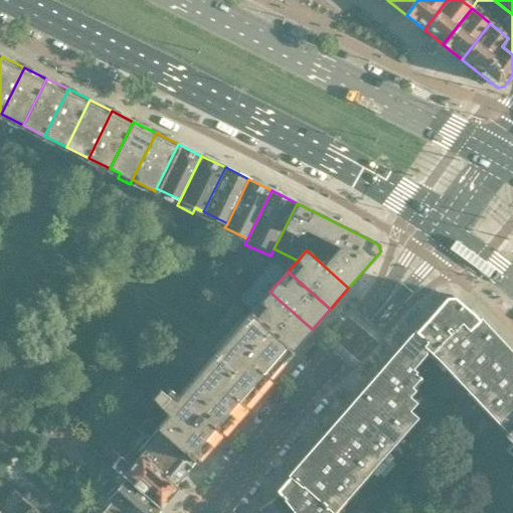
[(312,329),(270,292),(249,313),(254,317),(293,351),(312,329)]
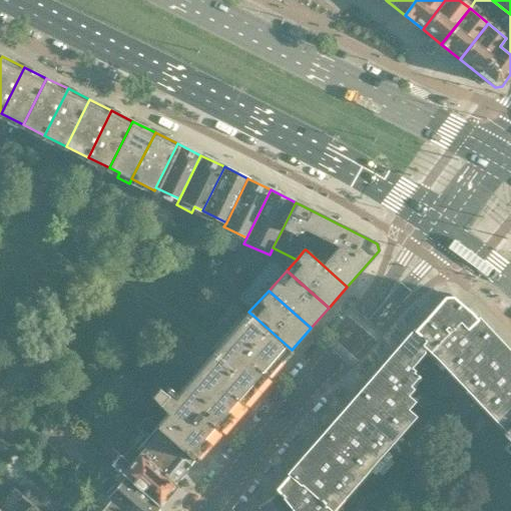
[(444,298),(418,328),(427,338),(424,342),(427,347),(431,351),(437,343),(469,311),(452,297),(444,298)]
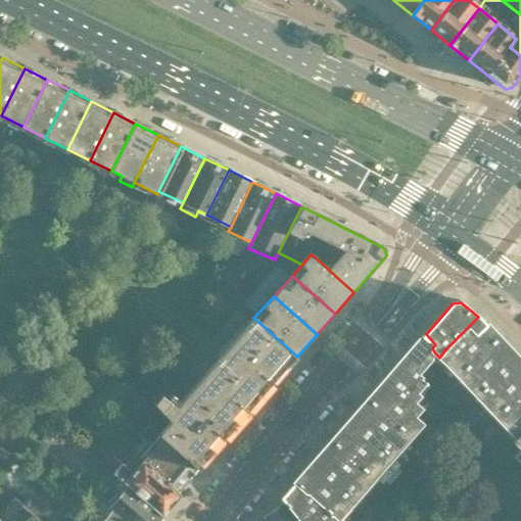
[(478,317),(445,349),(439,358),(455,376),(499,336),(480,316),(478,317)]
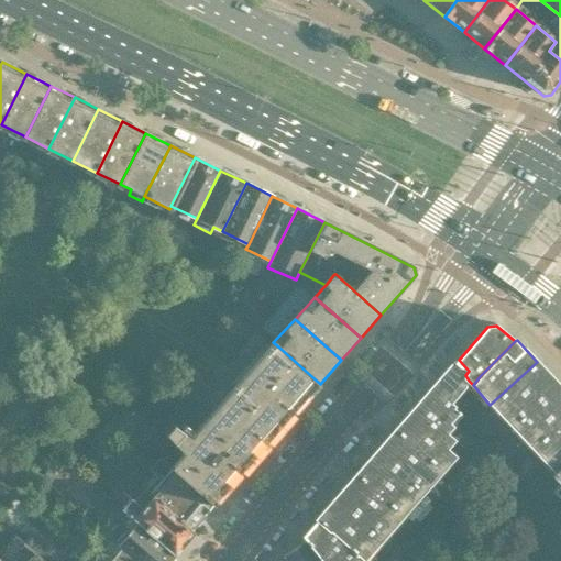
[(167,435),(185,454),(172,470),(215,507),(218,503),(217,503),(293,416),(320,384),(278,347),(197,441),(175,426),(167,435)]
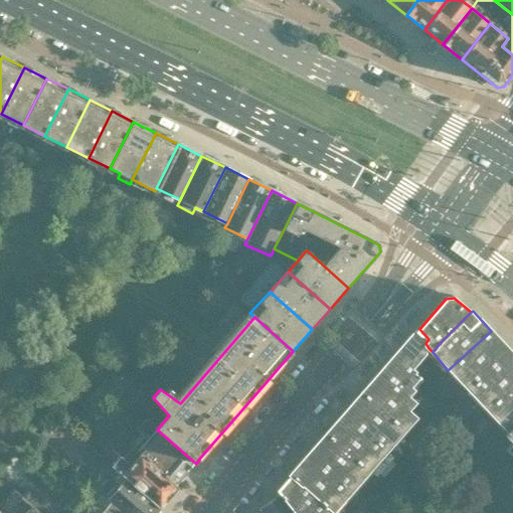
[(417,362),(421,359),(428,352),(429,348),(425,343),(429,339),(419,329),(417,327),(381,368),(383,369),(410,393),(424,377),(422,375),(424,372),(423,371),(424,369),(417,362)]
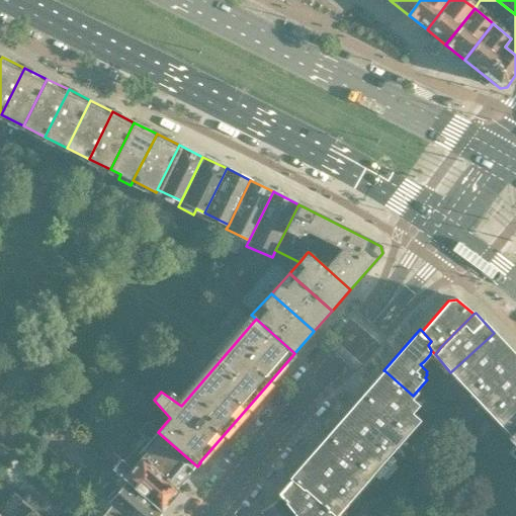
[(494,333),(450,372),(468,392),(512,352),(494,333)]
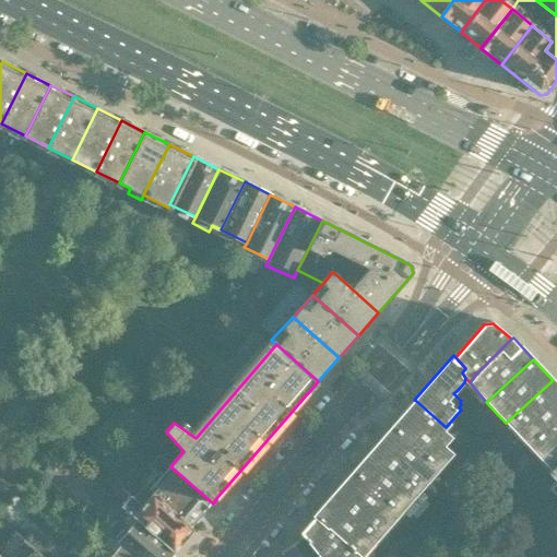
[(556,384),(553,380),(506,423),(525,445),(556,415),(556,384)]
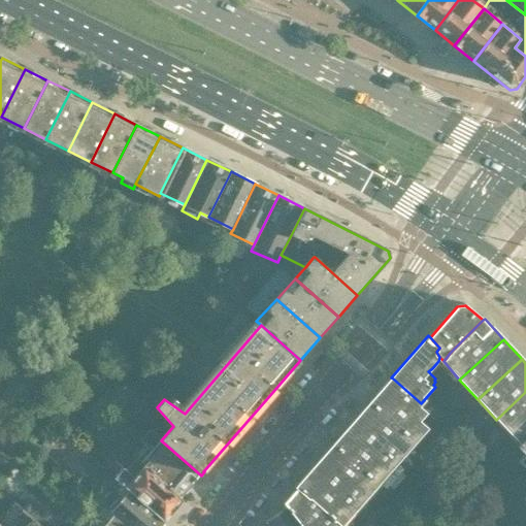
[(428,411),(421,403),(393,379),(374,400),(417,440),(428,428),(419,421),(428,411)]
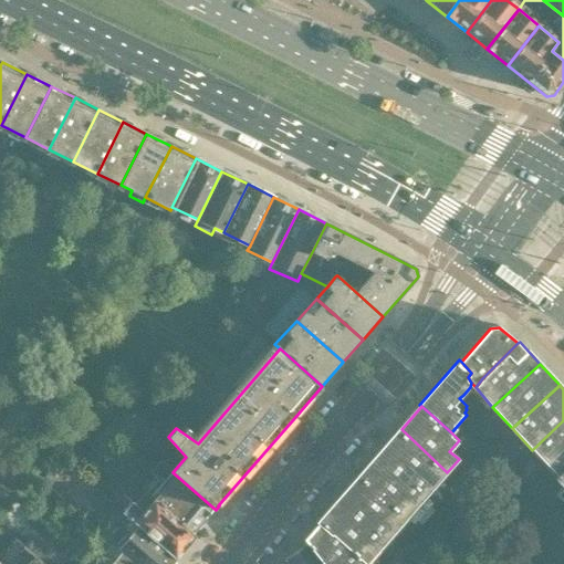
[(563,420),(532,450),(551,472),(552,471),(563,460),(563,420)]
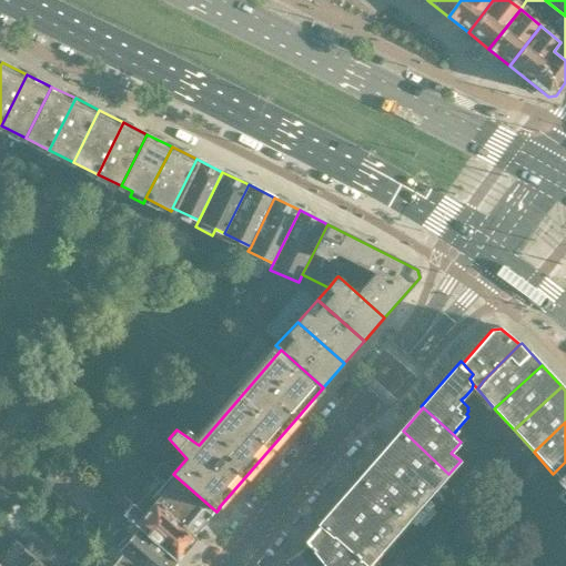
[(403,431),(383,453),(431,495),(448,474),(403,431)]
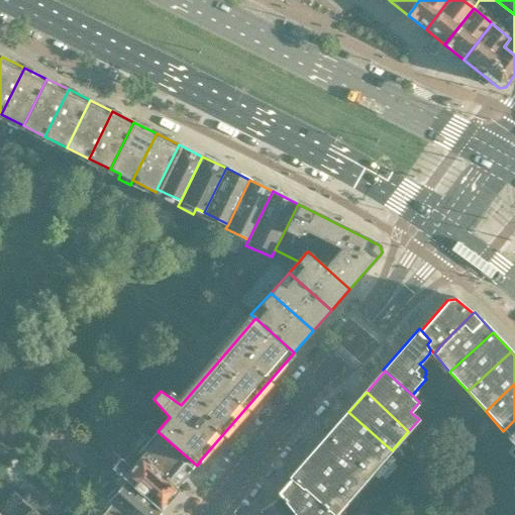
[(348,412),(330,433),(374,472),(392,450),(348,412)]
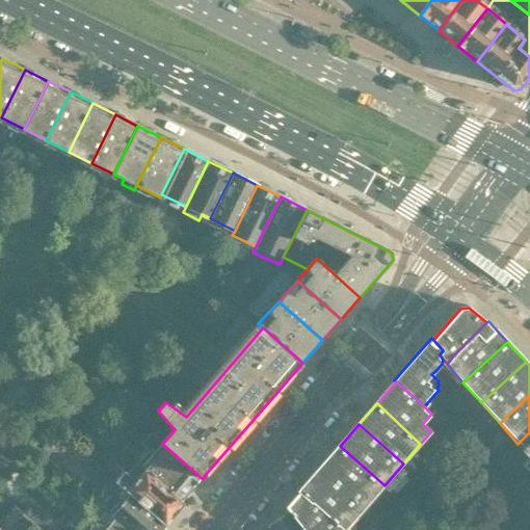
[(529,432),(519,443),(524,447),(521,450),(529,459),(523,465),(529,472),(529,502),(528,504),(529,505),(529,432)]
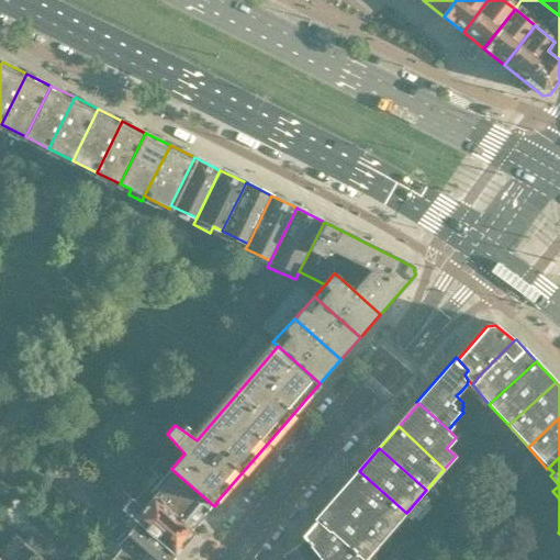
[(214,506),(171,469),(161,460),(152,472),(156,477),(144,489),(147,491),(193,530),(200,527),(204,522),(205,515),(211,508),(214,506)]
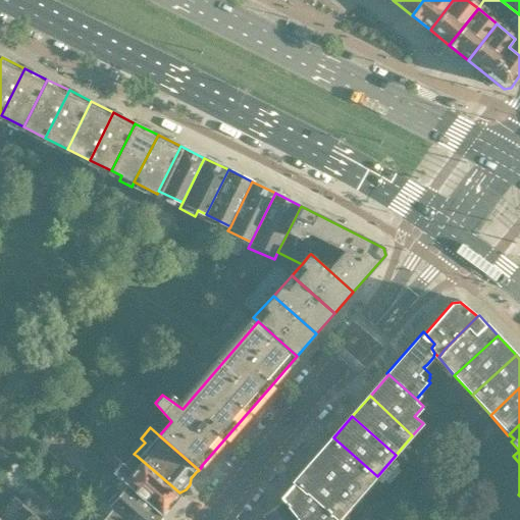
[(333,437),(315,459),(359,497),(377,476),(333,437)]
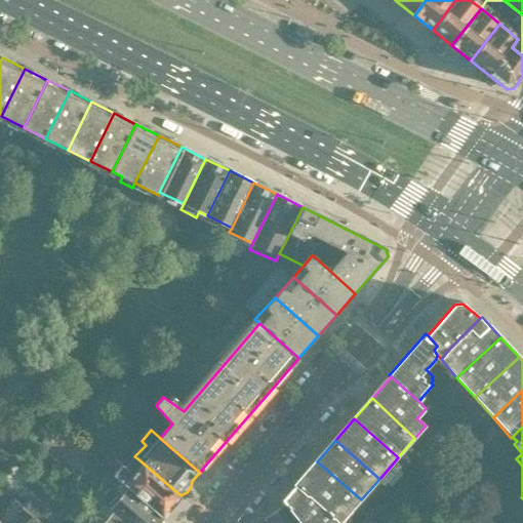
[(49,447),(45,451),(52,457),(55,453),(49,447)]
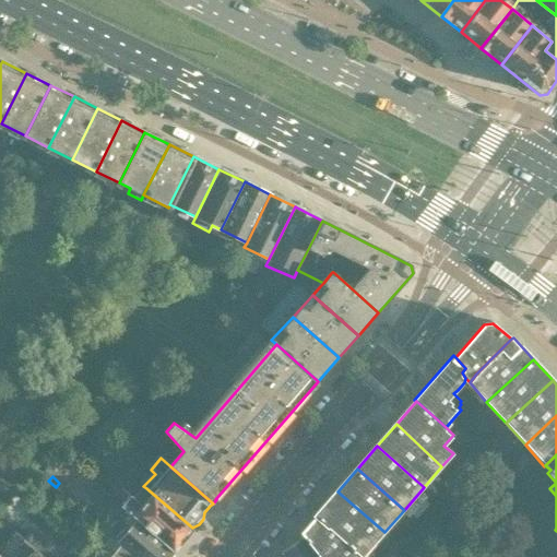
[(192,528),(146,488),(135,500),(132,498),(125,508),(132,516),(176,553),(182,545),(180,544),(180,543),(186,542),(191,534),(192,530),(192,529),(192,528)]
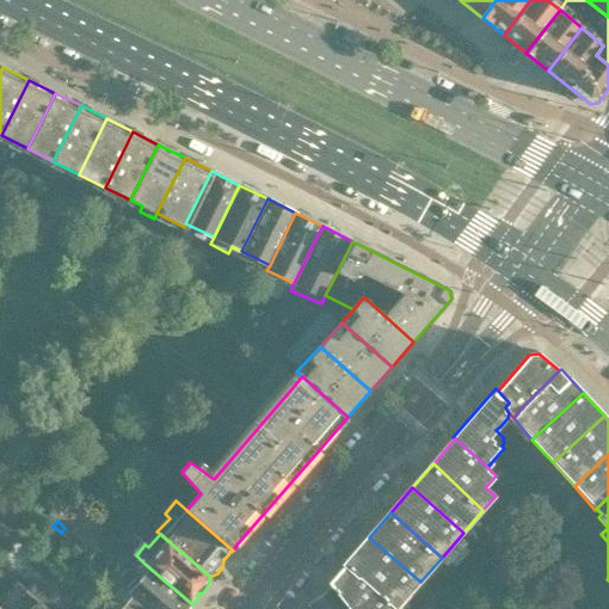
[(369,537),(349,560),(399,607),(420,582),(369,537)]
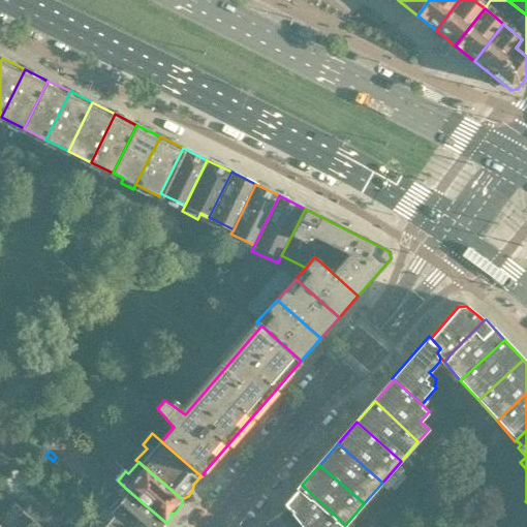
[(162,526),(166,523),(125,488),(122,485),(103,506),(116,518),(126,526),(162,526)]
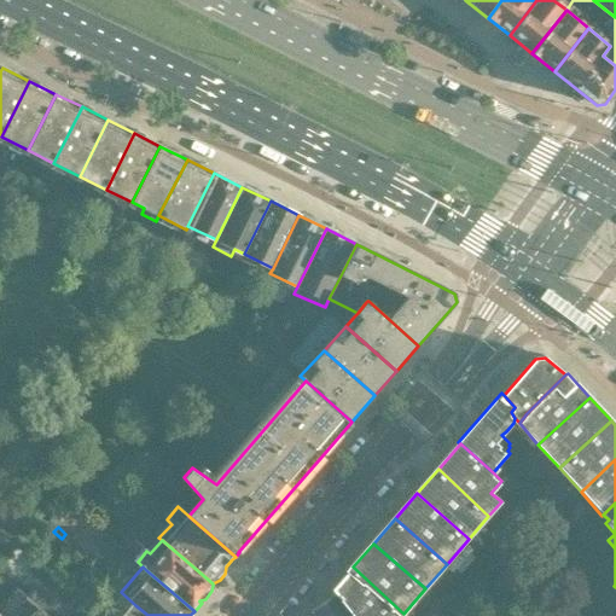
[(404,614),(353,567),(338,583),(365,615),(406,615),(404,614)]
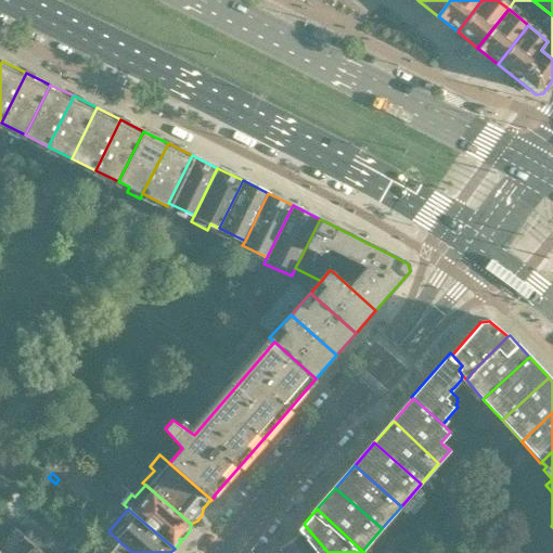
[(328,552),(304,524),(298,529),(303,534),(303,535),(317,552),(328,552)]
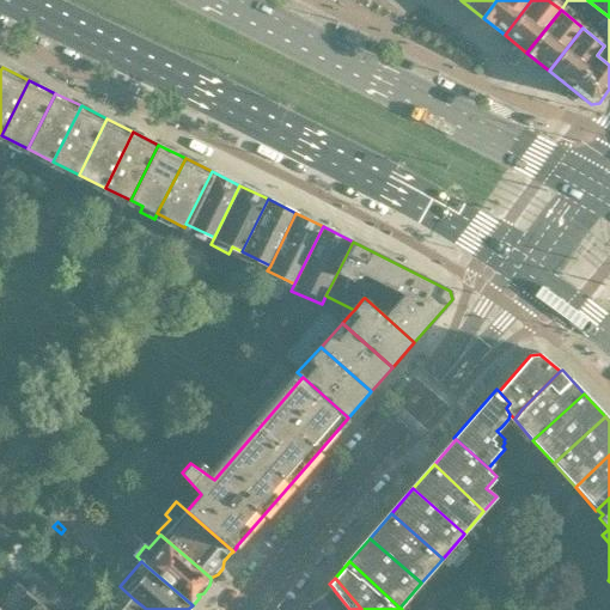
[(47,609),(18,584),(0,604),(0,607),(2,609),(47,609)]
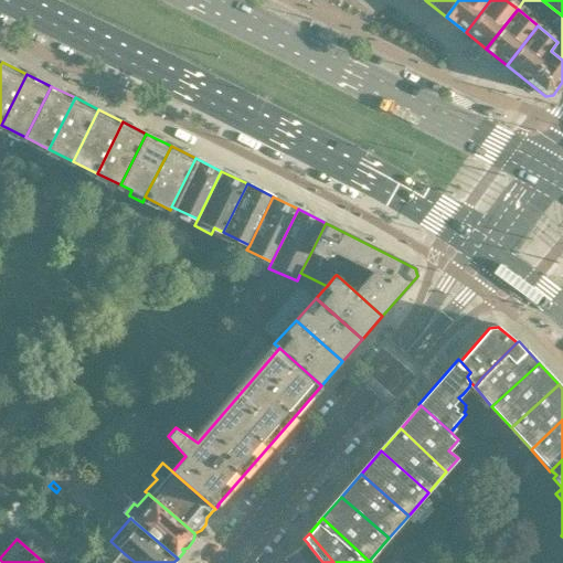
[(322,562),(308,544),(308,543),(285,561),(286,562),(322,562)]
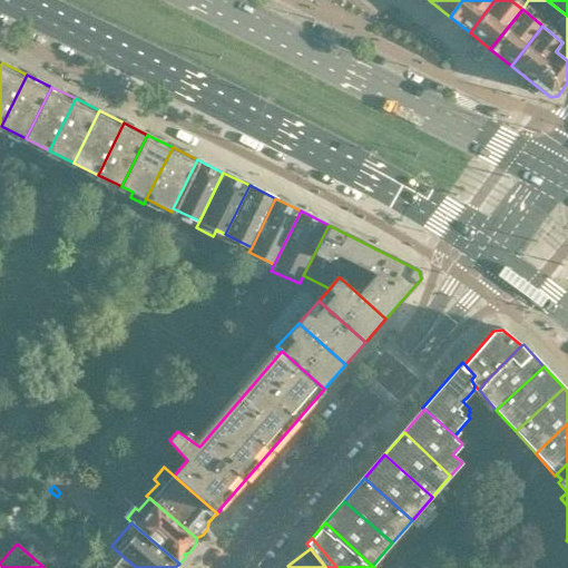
[(136,567),(125,558),(116,567),(136,567)]
